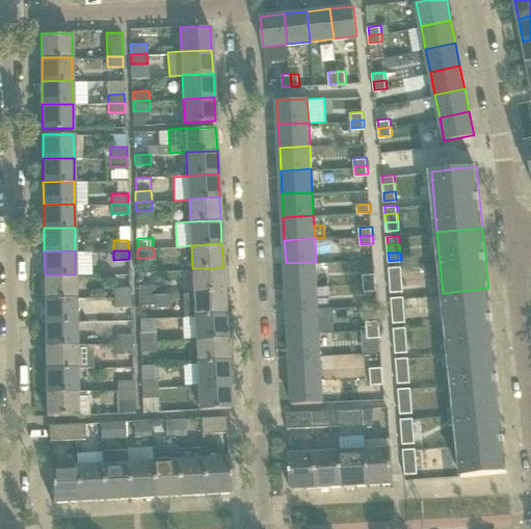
[(286,263),(287,287),(317,285),(316,262),(286,263)]
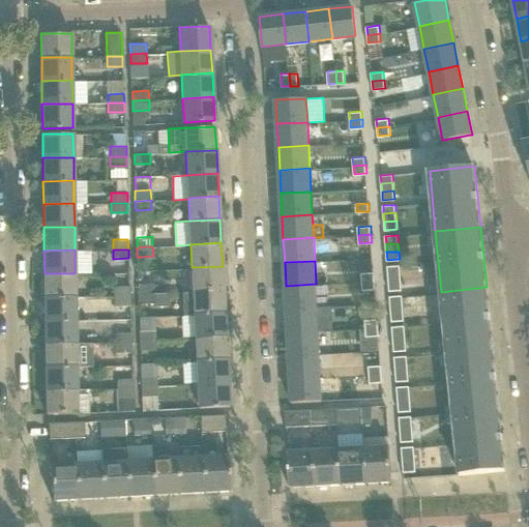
[(400,265),(387,266),(388,274),(401,273),(400,265)]
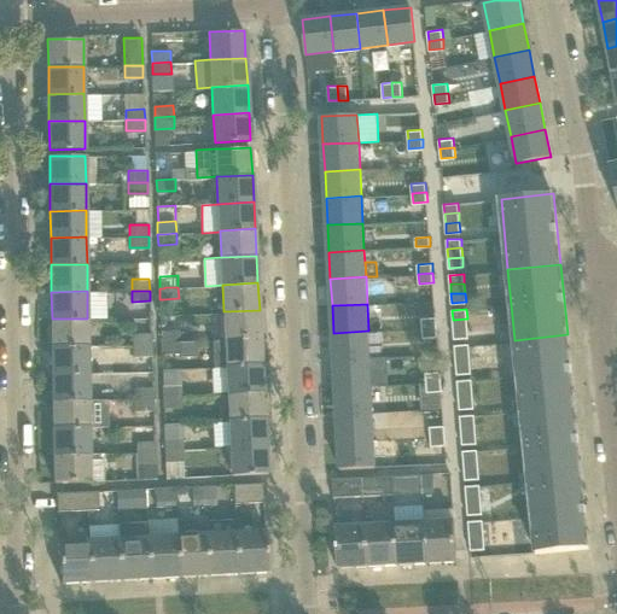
[(223,311),(225,339),(261,337),(260,310),(223,311)]
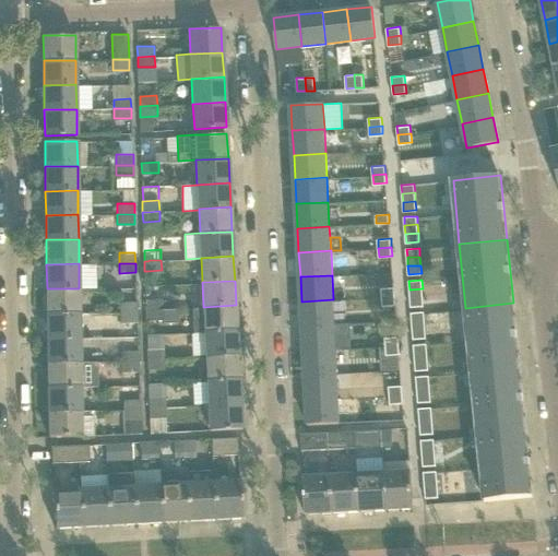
[(394,287),(381,288),(382,297),(395,296),(394,287)]
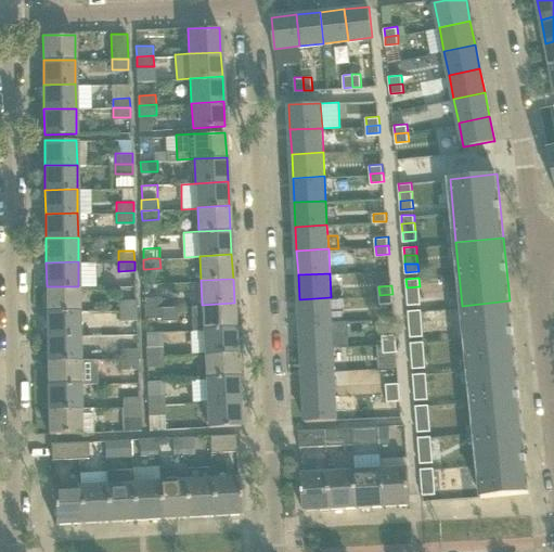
[(47,286),(47,311),(79,310),(78,286),(47,286)]
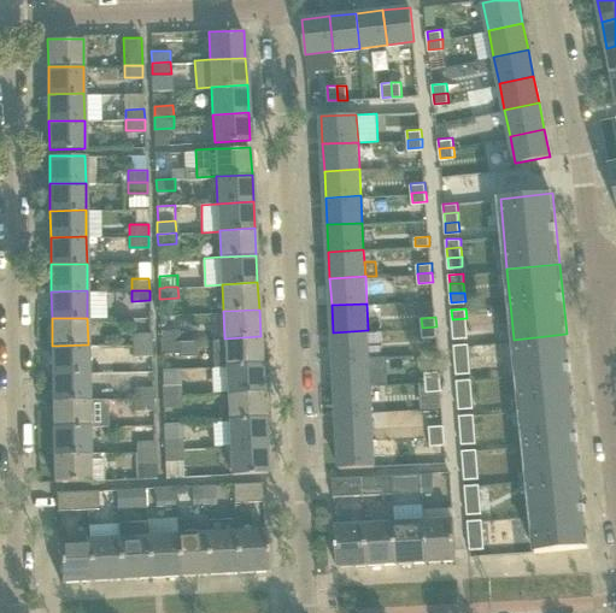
[(467,318),(452,319),(452,328),(467,328),(467,318)]
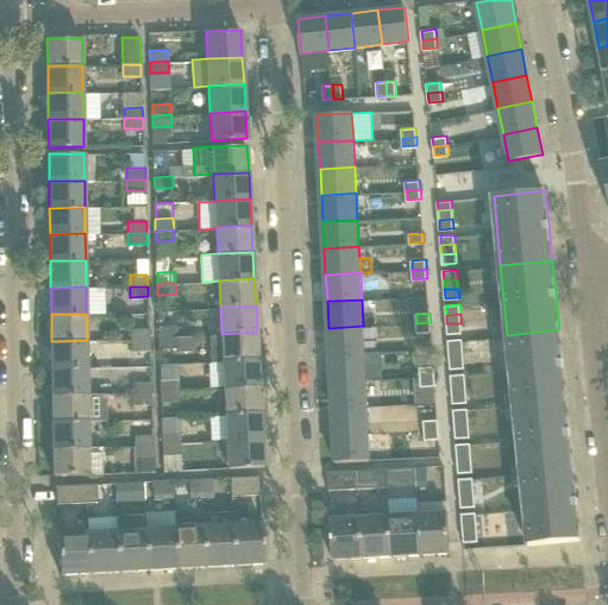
[(431,322),(417,323),(417,333),(431,332),(431,322)]
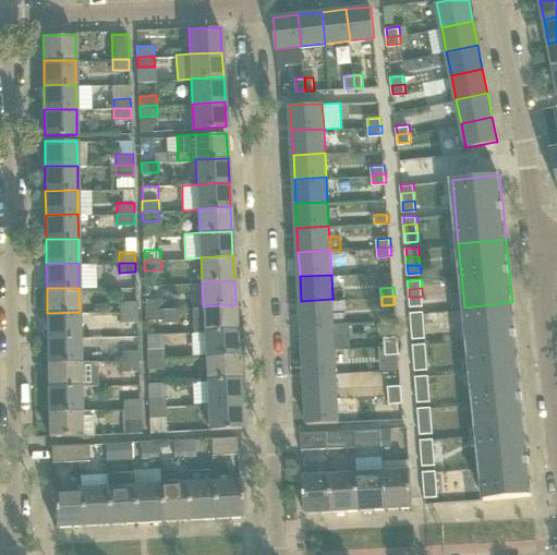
[(422,297),(409,297),(410,305),(423,305),(422,297)]
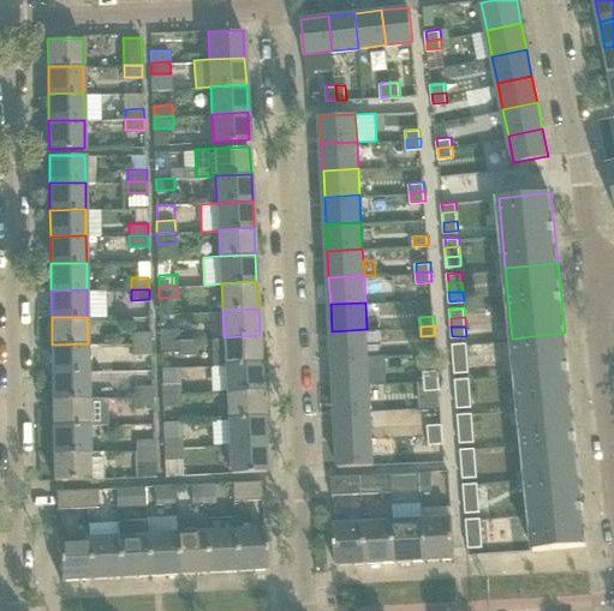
[(179,328),(160,329),(161,341),(164,340),(168,340),(179,340),(179,328)]
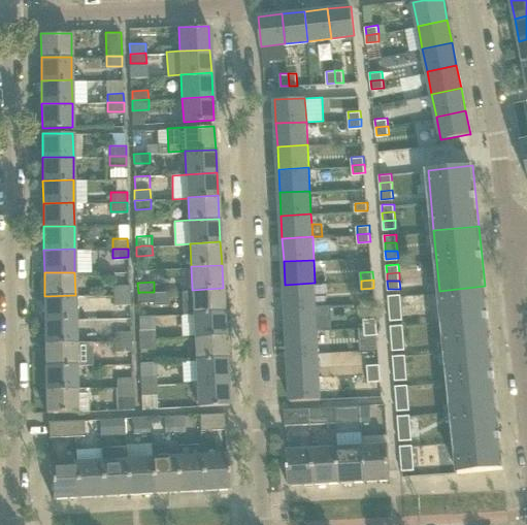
[(285,285),(286,307),(316,305),(315,283),(285,285)]
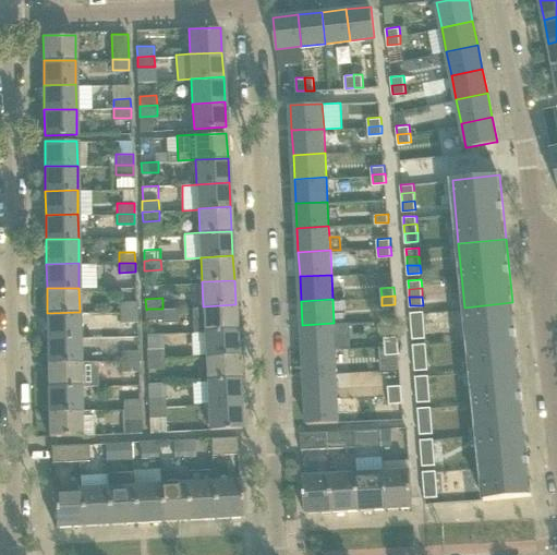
[(133,301),(121,301),(121,312),(133,311),(135,311),(137,311),(136,301),(135,301),(133,301)]
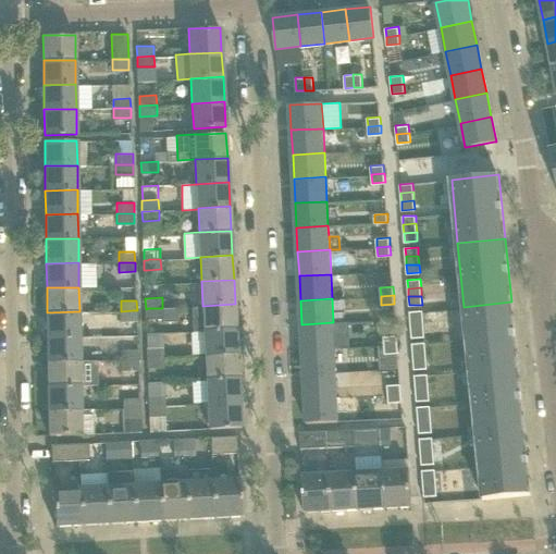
[(464,307),(470,370),(518,366),(511,302),(464,307)]
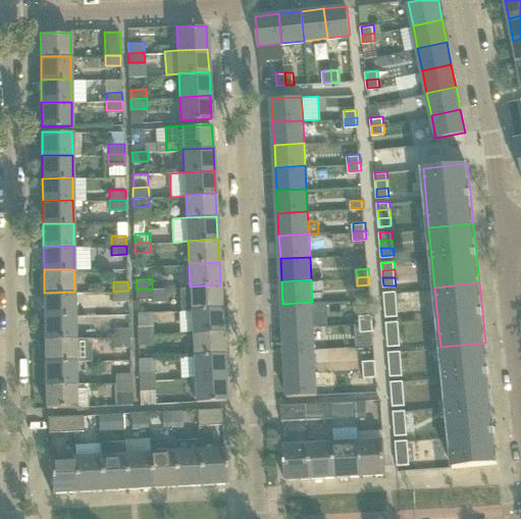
[(190,287),(179,287),(181,310),(192,309),(221,308),(220,284),(190,287)]
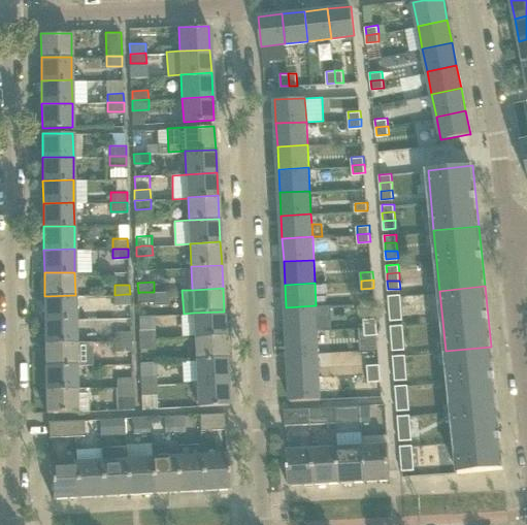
[(140,292),(138,293),(138,302),(141,302),(154,301),(154,292),(144,292),(140,292)]
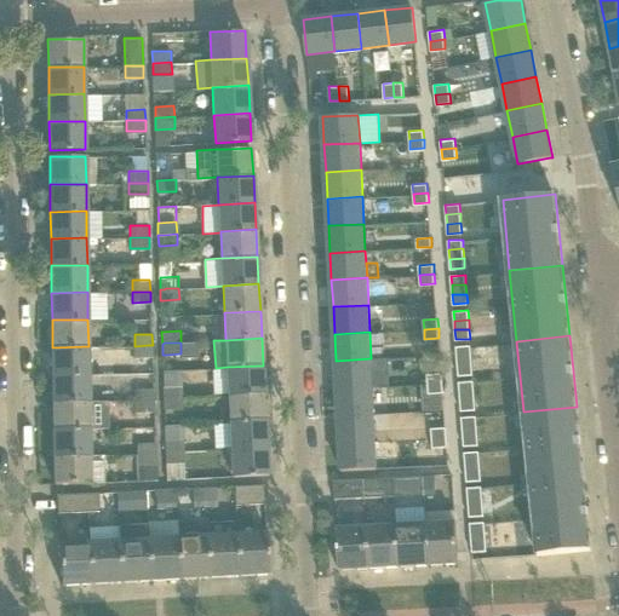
[(148,345),(135,346),(135,356),(150,356),(153,356),(153,345),(150,345),(148,345)]
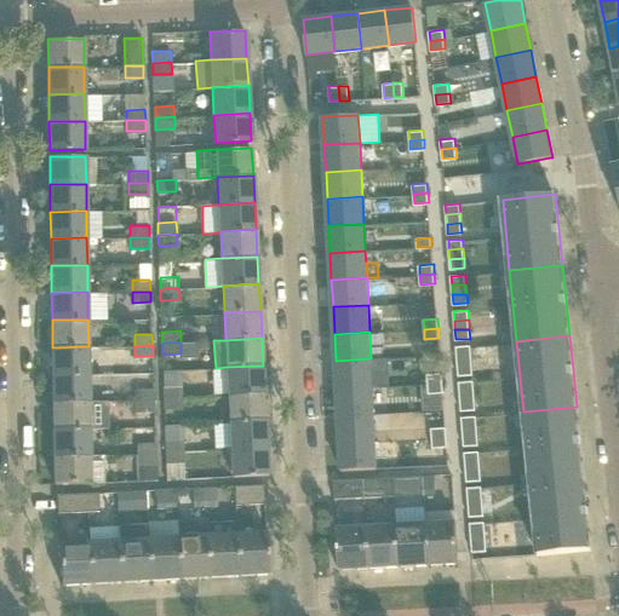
[(470,345),(457,346),(457,356),(471,355),(470,345)]
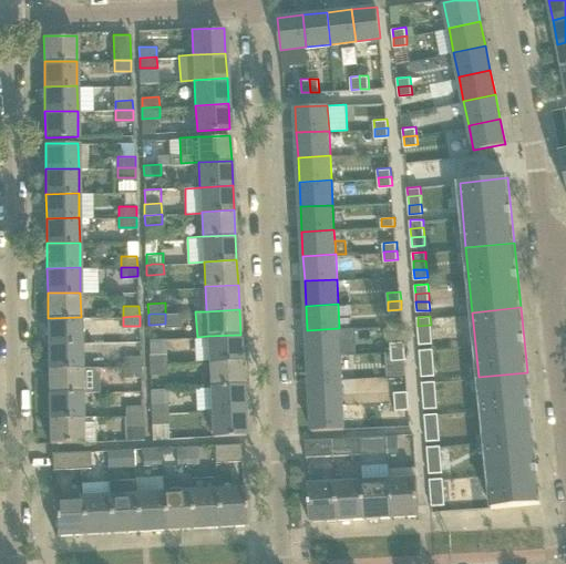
[(48,318),(48,342),(81,341),(81,317),(48,318)]
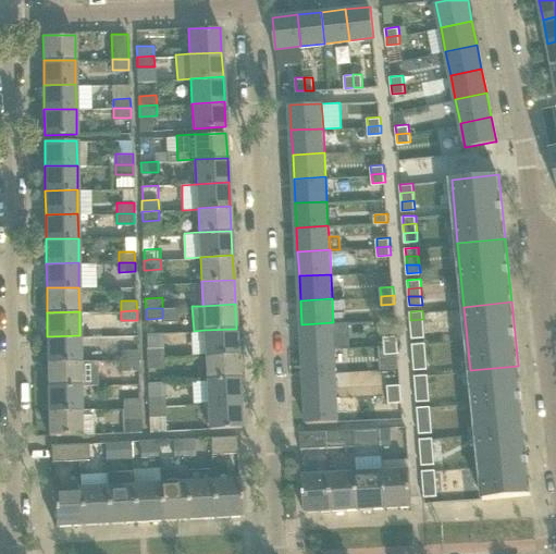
[(423,319),(410,320),(411,328),(423,328),(423,319)]
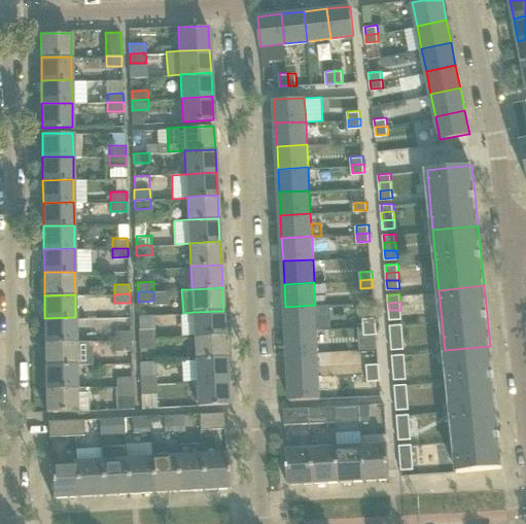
[(315,305),(317,328),(334,327),(332,304),(315,305)]
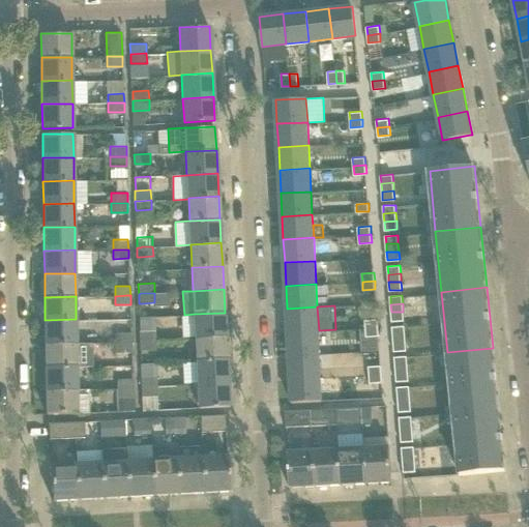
[(287,309),(288,331),(319,330),(317,306),(287,309)]
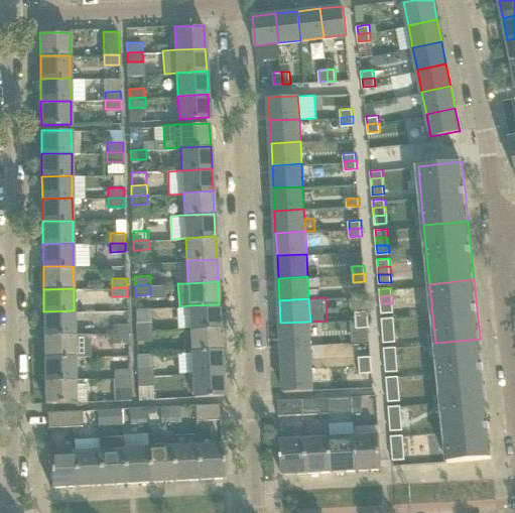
[(392,303),(381,303),(381,311),(393,311),(392,303)]
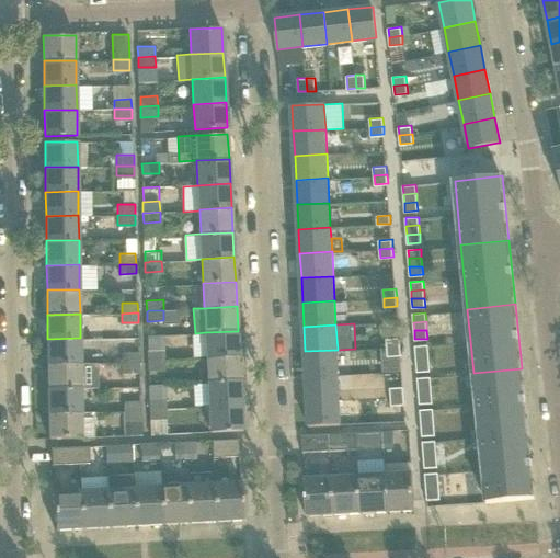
[(206,332),(207,357),(239,355),(238,331),(206,332)]
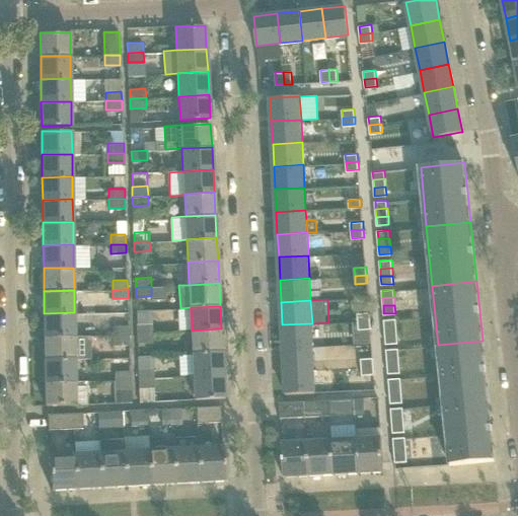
[(137,310),(138,333),(154,333),(153,310),(137,310)]
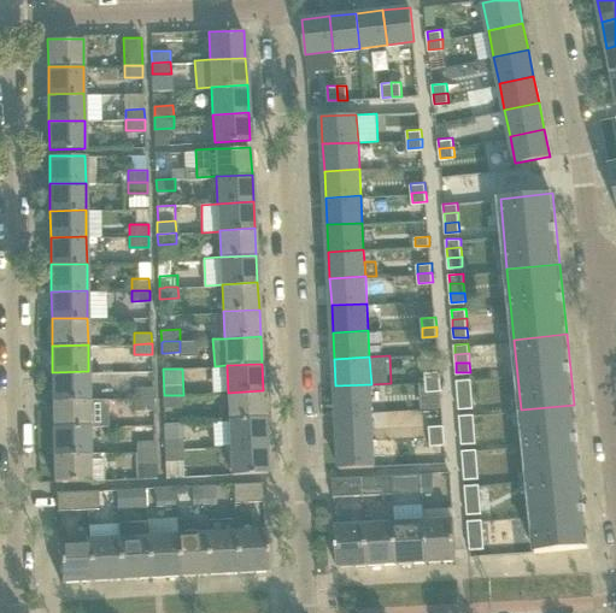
[(52,372),(53,399),(88,399),(88,371),(52,372)]
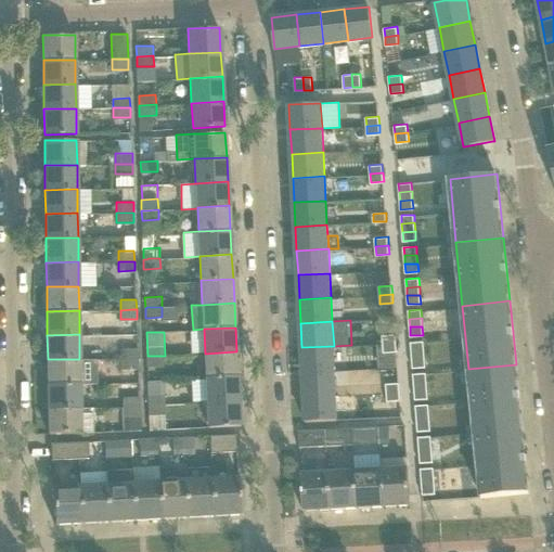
[(396,334),(383,335),(383,344),(396,343),(396,334)]
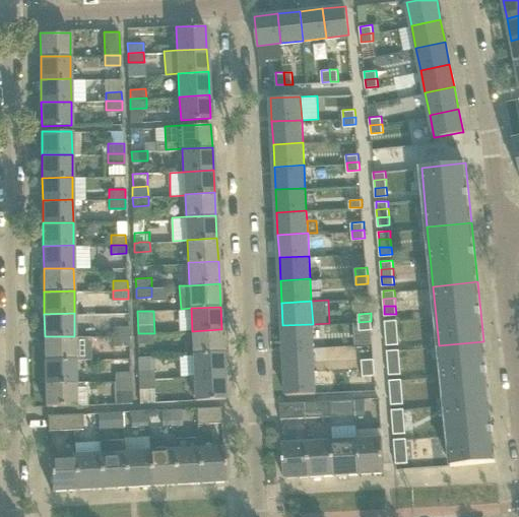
[(397,319),(385,320),(385,328),(397,327),(397,319)]
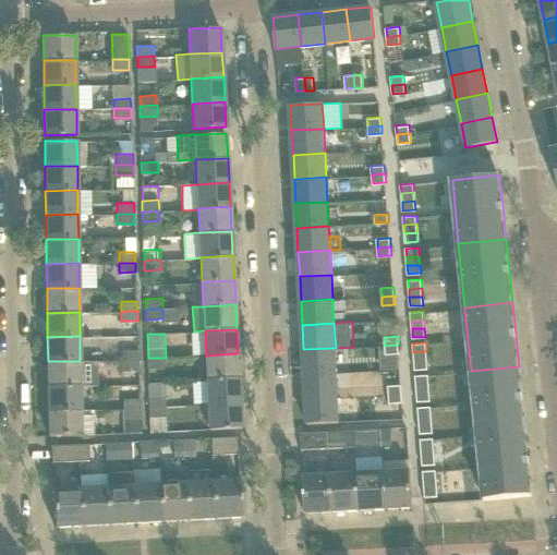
[(398,345),(385,346),(386,354),(399,353),(398,345)]
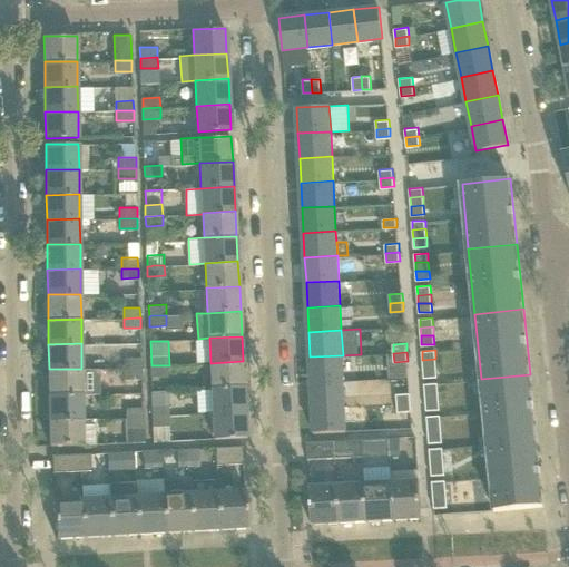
[(310,357),(311,382),(344,380),(343,355),(310,357)]
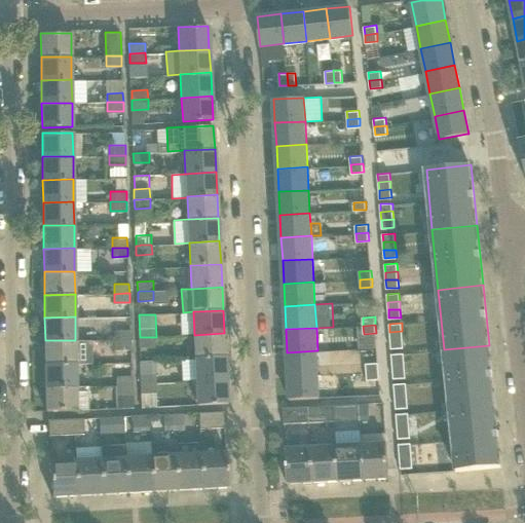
[(132,329),(115,329),(115,339),(132,339),(132,329)]
